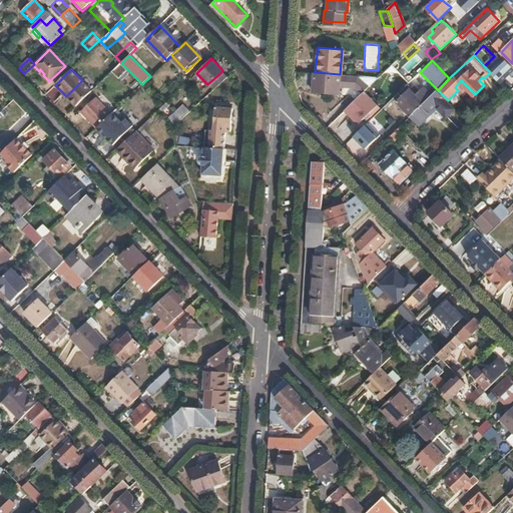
[(128,72),(124,76),(128,80),(133,76),(128,72)]
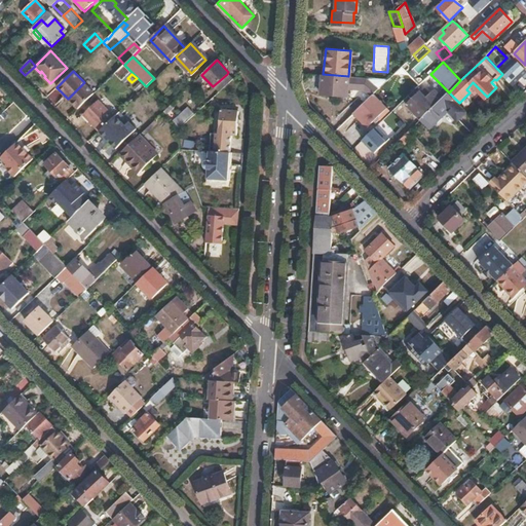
[(227,84),(232,79),(227,74),(213,86),(219,92),(227,84)]
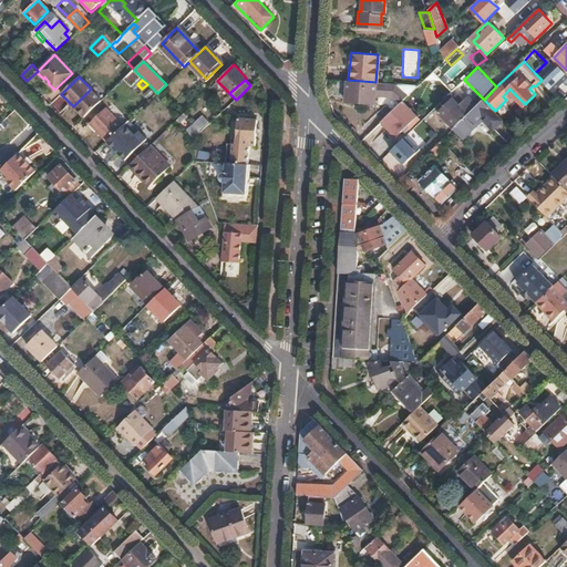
[(398,83),(375,82),(348,80),(347,80),(346,100),(375,102),(377,94),(394,96),(400,102),(402,101),(408,95),(398,83)]
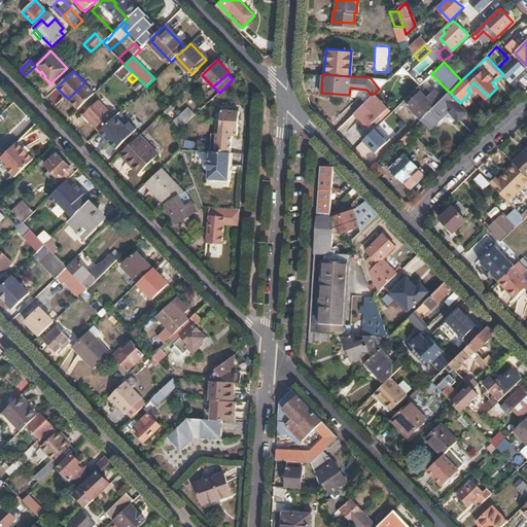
[(450,93),(431,74),(426,79),(441,94),(436,98),(438,99),(435,101),(438,104),(450,93)]
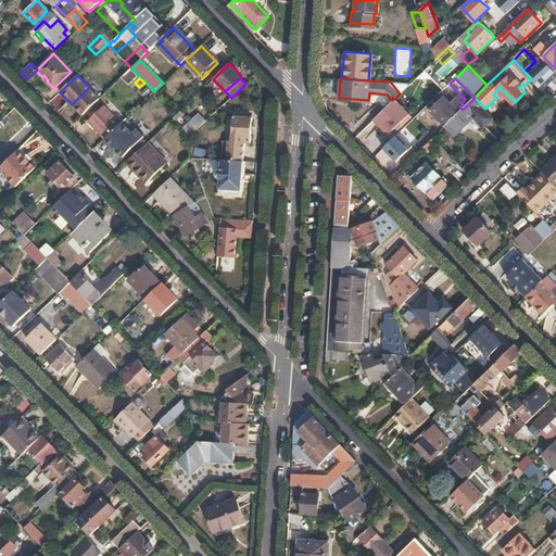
[(83,116),(101,99),(89,87),(72,104),(83,116)]
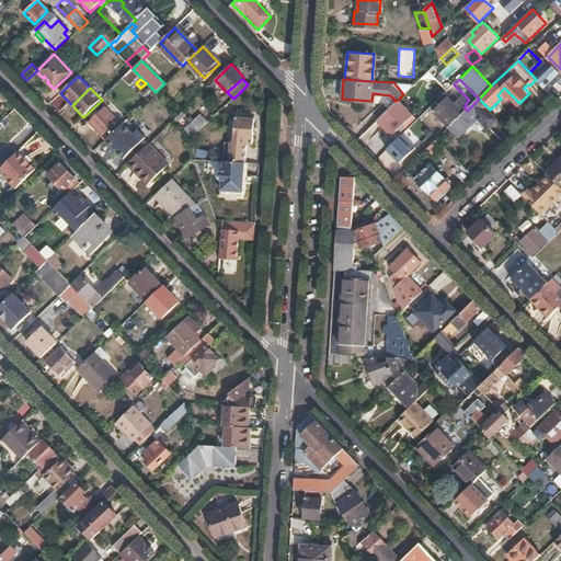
[(450,126),(465,112),(449,95),(434,110),(450,126)]
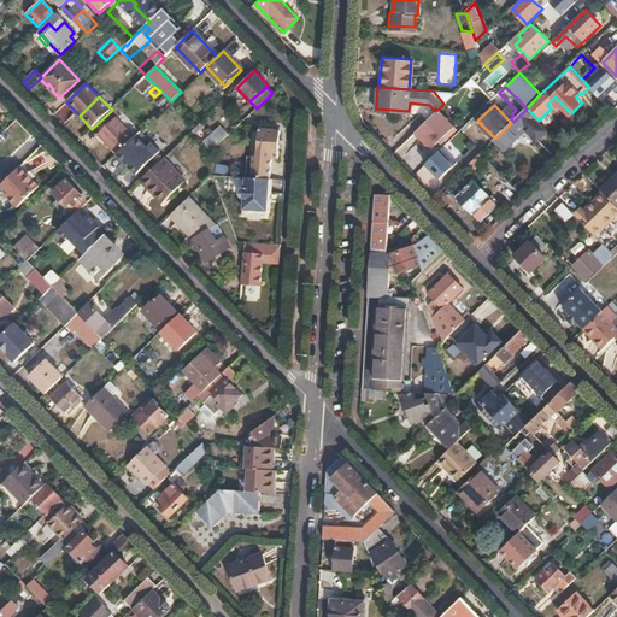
[(539,121),(527,109),(513,122),(511,123),(495,139),(504,148),(524,128),(536,140),(546,129),(539,121)]
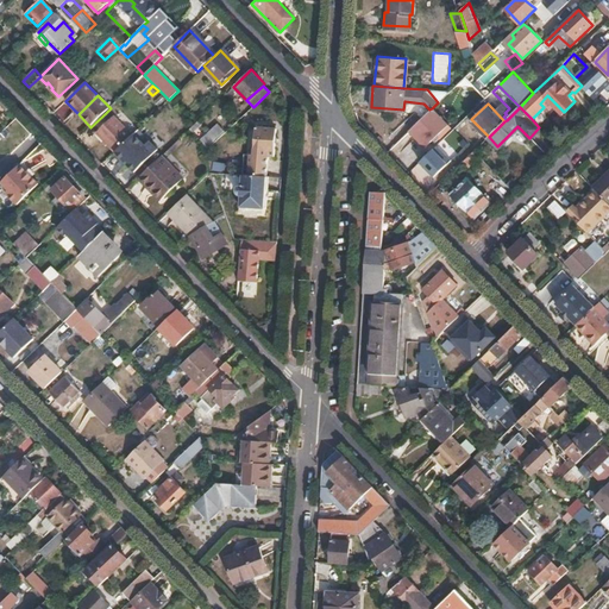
[(425,146),(447,125),(432,108),(429,110),(415,124),(409,131),(425,146)]
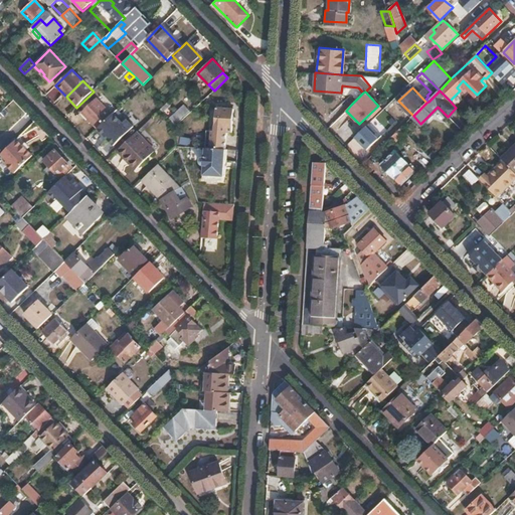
[(113,114),(97,97),(81,112),(99,128),(113,114)]
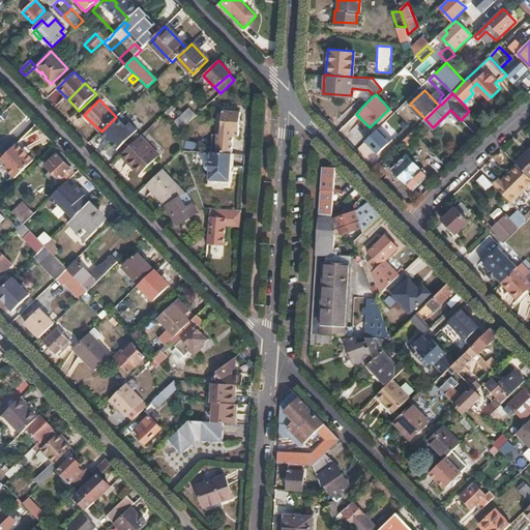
[(238,137),(241,112),(222,111),(218,152),(232,153),(233,136),(238,137)]
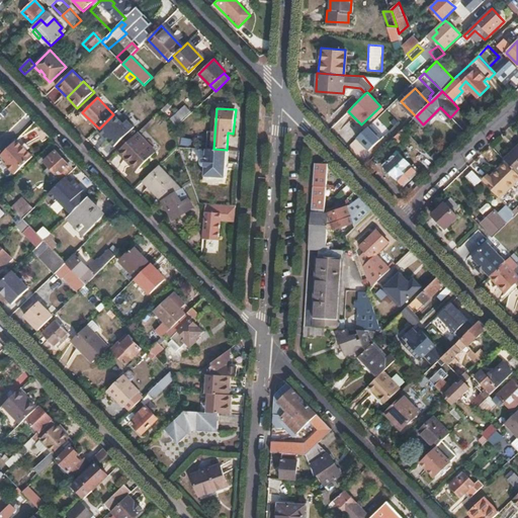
[(114,146),(131,131),(114,113),(113,114),(99,128),(114,146)]
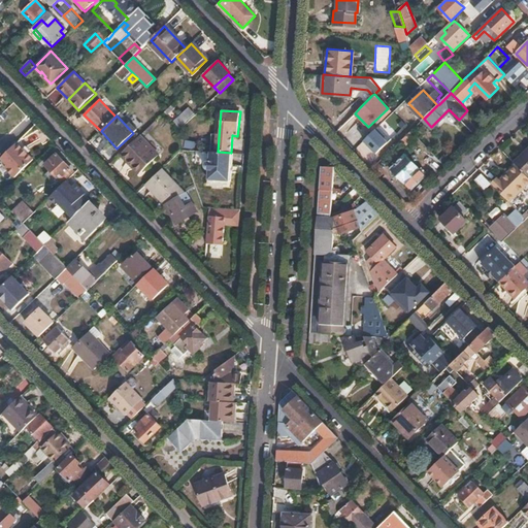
[(176,133),(189,121),(184,116),(173,125),(176,133)]
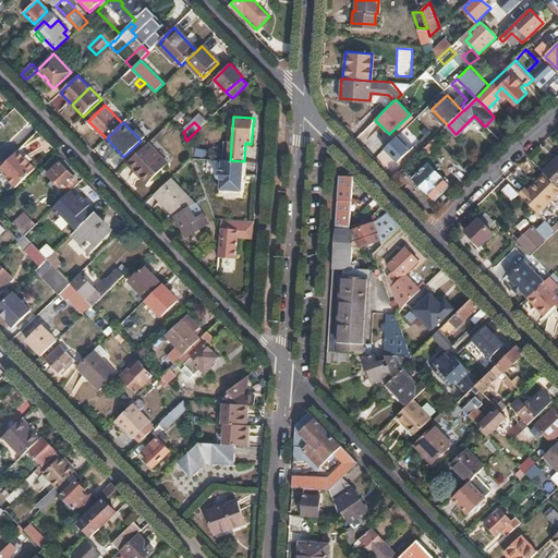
[(429,153),(439,144),(439,143),(435,138),(429,143),(425,147),(429,153)]
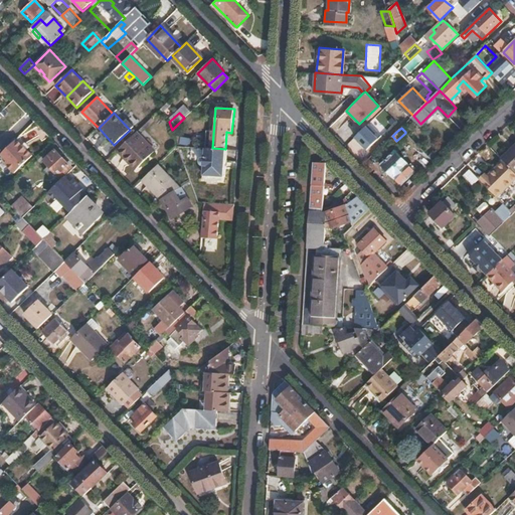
[(155,153),(136,134),(119,150),(129,160),(126,161),(136,171),(155,153)]
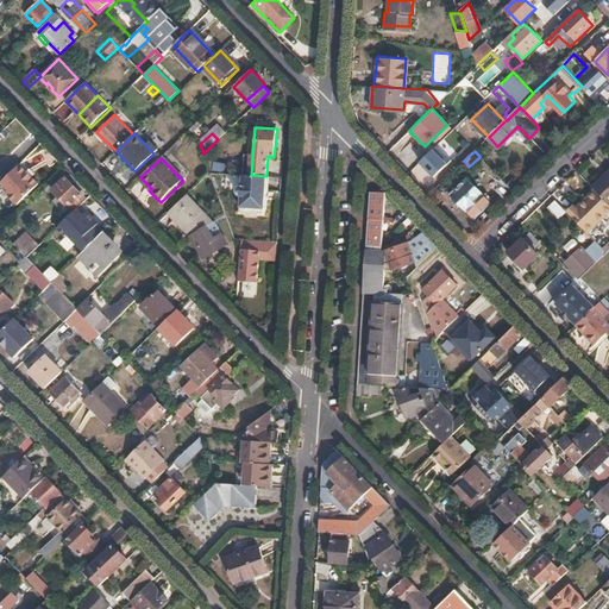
[(450,174),(454,170),(444,159),(429,173),(440,183),(450,174)]
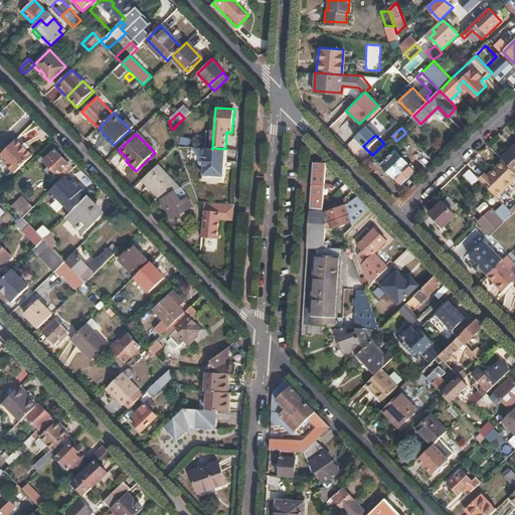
[(188,137),(182,136),(179,143),(185,145),(188,137)]
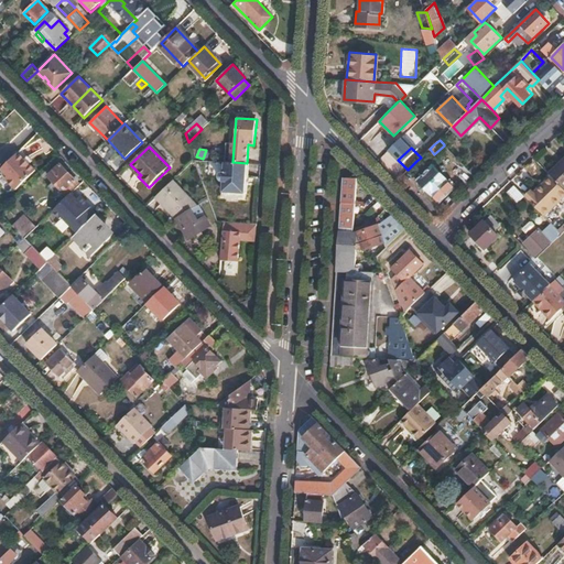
[(17,188),(36,170),(29,162),(28,164),(24,161),(25,159),(19,152),(1,169),(8,175),(6,179),(17,188)]
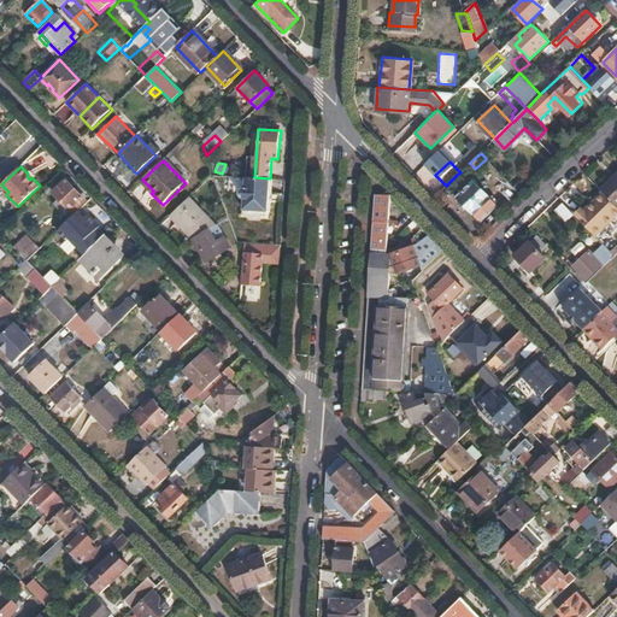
[(59,170),(43,183),(52,193),(68,178),(59,170)]
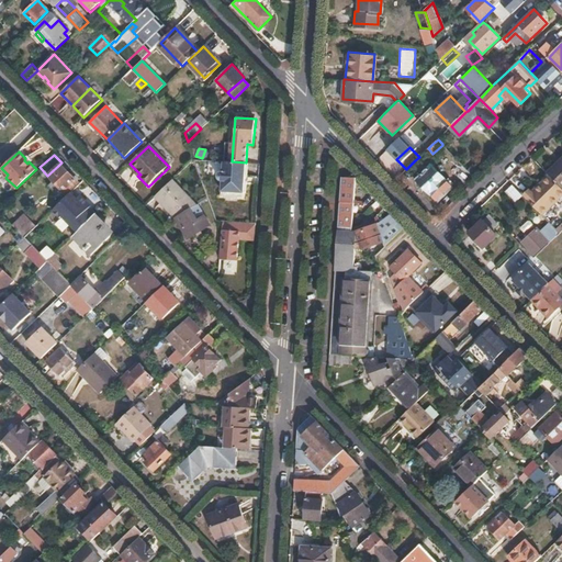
[(561,187),(561,155),(547,170),(549,173),(561,187)]
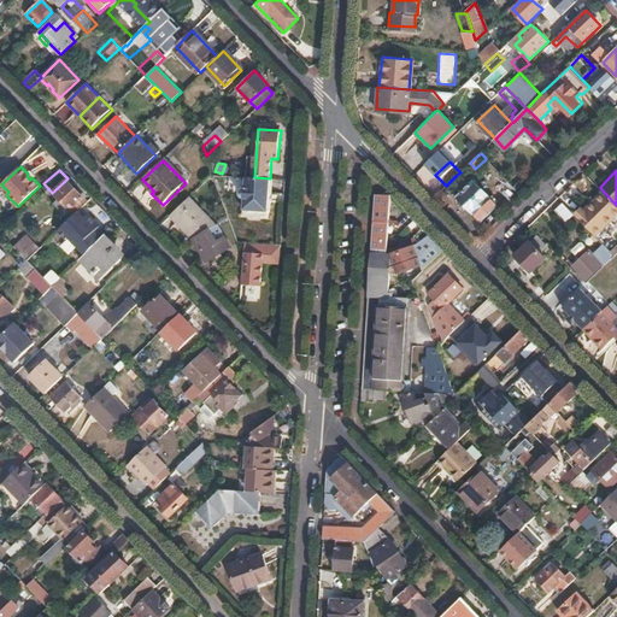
[(266,211),(270,178),(254,177),(245,176),(244,188),(242,188),(240,189),(240,191),(239,194),(240,197),(244,198),(244,209),(266,211)]
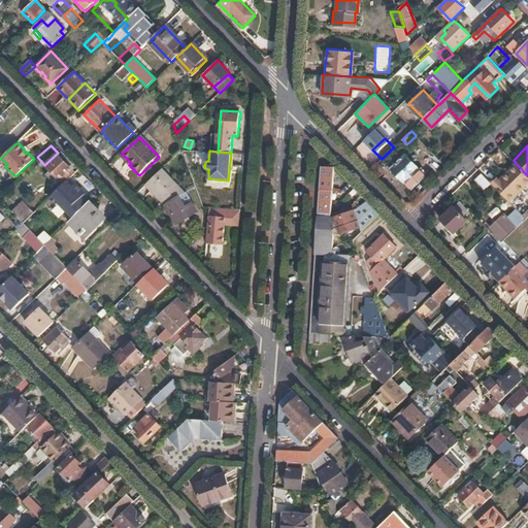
[(57,154),(45,165),(63,182),(71,172),(70,171),(72,168),(57,154)]
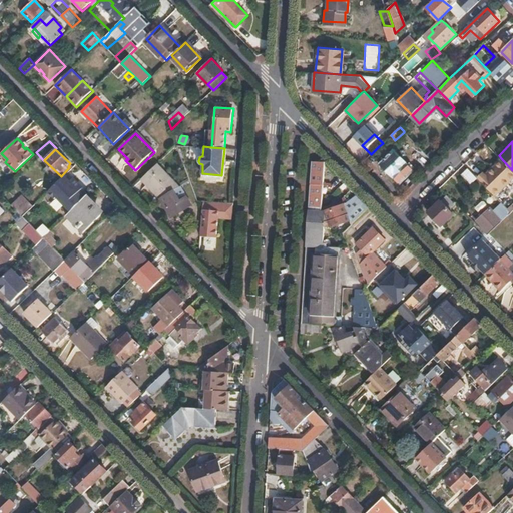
[(128,159),(118,149),(116,151),(125,160),(128,159)]
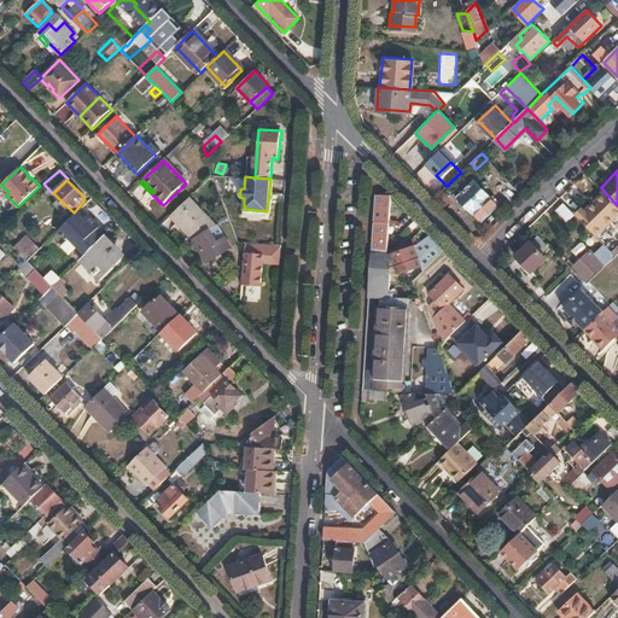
[(474,180),(458,197),(482,221),(499,204),(495,200),(497,198),(494,194),(491,197),(474,180)]
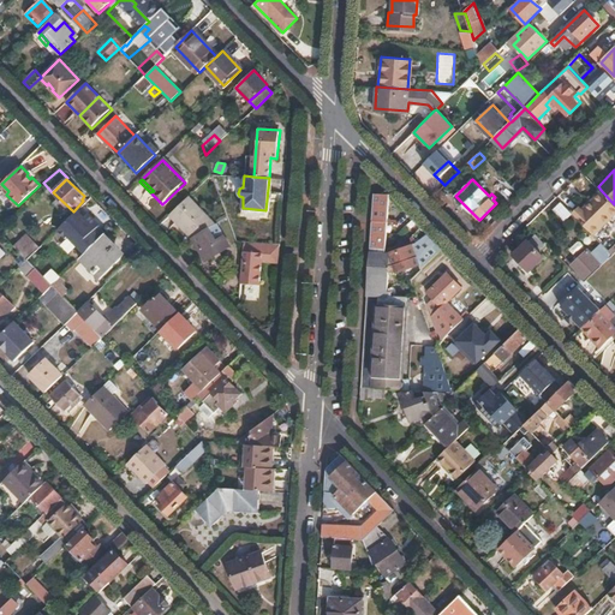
[(593,234),(614,213),(614,204),(601,190),(584,207),(574,215),(593,234)]
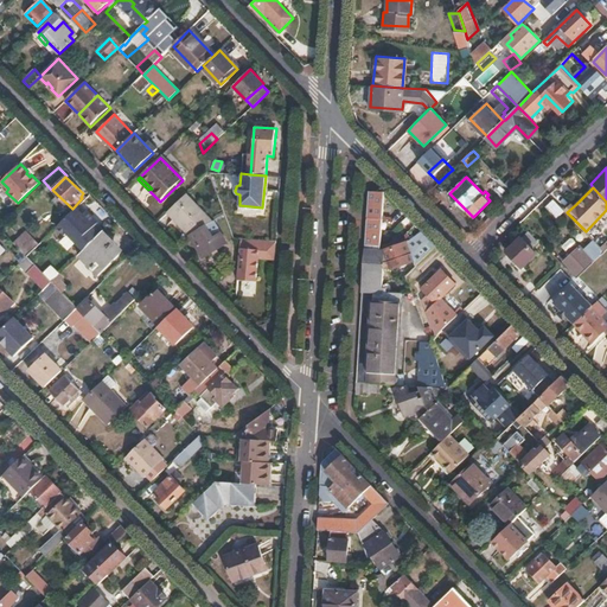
[(383,217),(384,191),(369,190),(368,217),(383,217)]
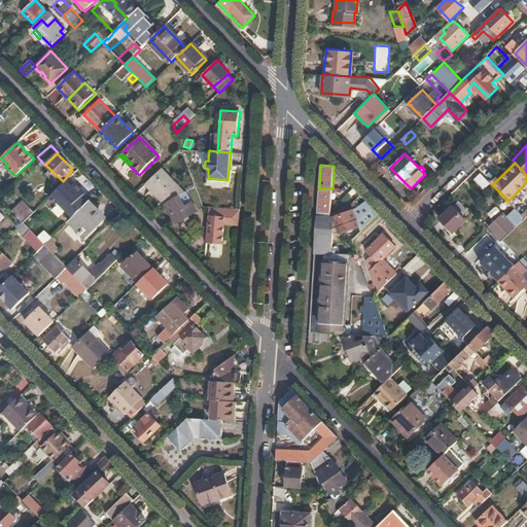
[(184,192),(161,169),(145,183),(166,204),(184,192)]
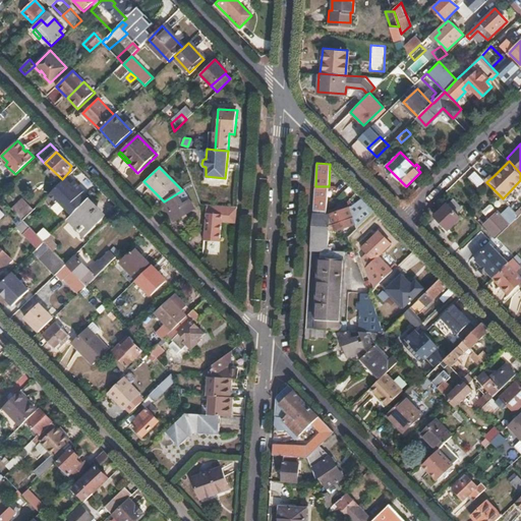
[(485,180),(478,173),(476,171),(470,177),(478,186),(485,180)]
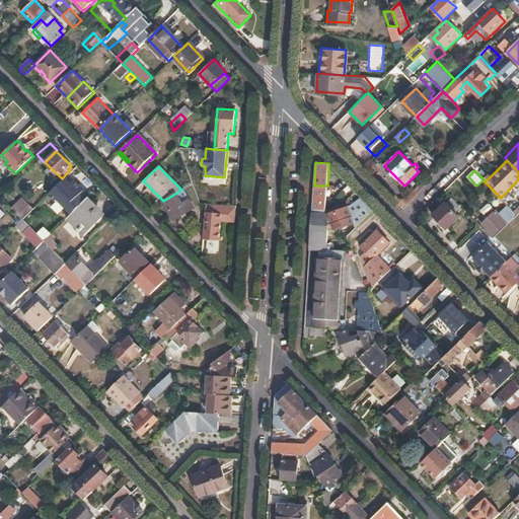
[(50,193),(49,194),(56,201),(58,199),(71,213),(86,199),(87,199),(81,192),(84,190),(74,179),(71,182),(66,177),(50,193)]
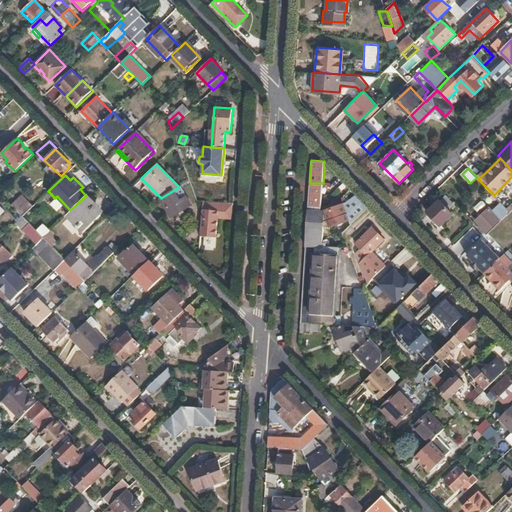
[(321,207),(323,183),(310,183),(308,206),(321,207)]
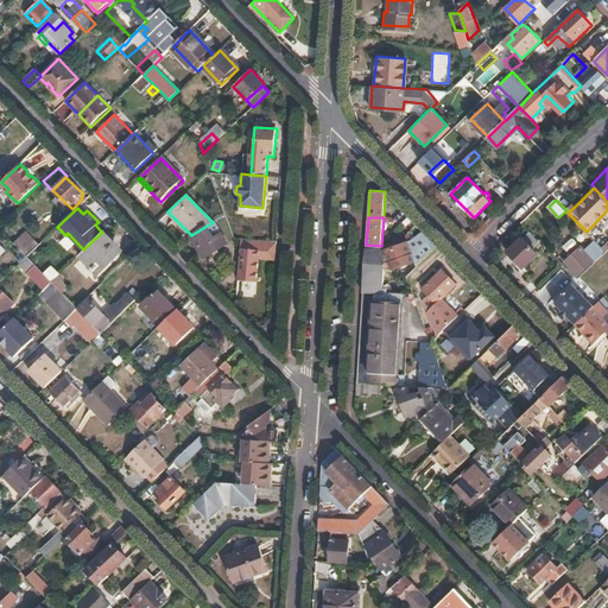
[(229,241),(214,220),(213,222),(191,235),(206,258),(229,241)]
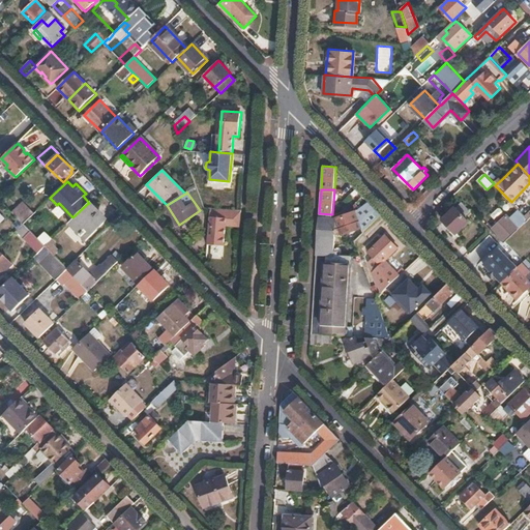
[(469,221),(464,215),(470,208),(462,200),(442,219),(457,233),(469,221)]
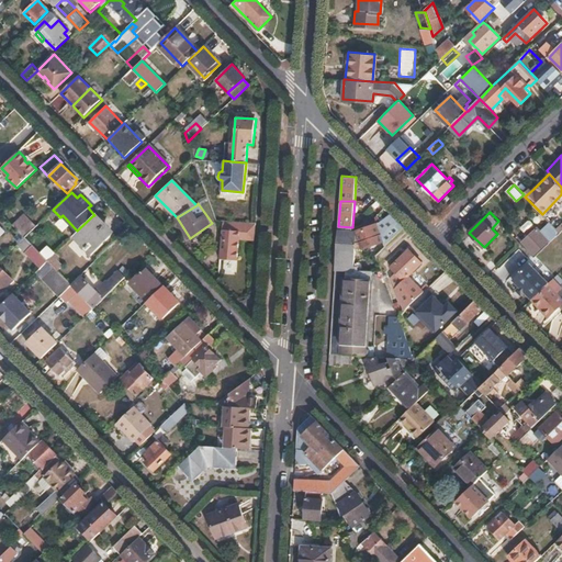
[(383,247),(401,231),(404,227),(391,214),(377,223),(383,240),(382,242),(383,247)]
